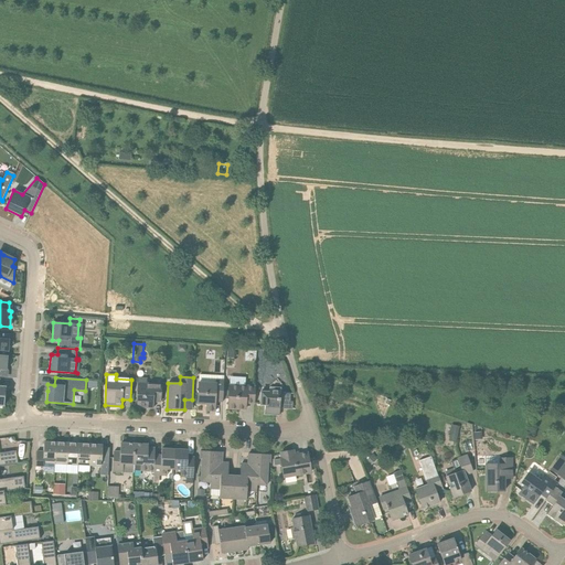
[(137,387),(136,407),(148,408),(153,408),(153,405),(153,402),(161,402),(162,384),(148,383),(148,380),(138,379),(137,387)]
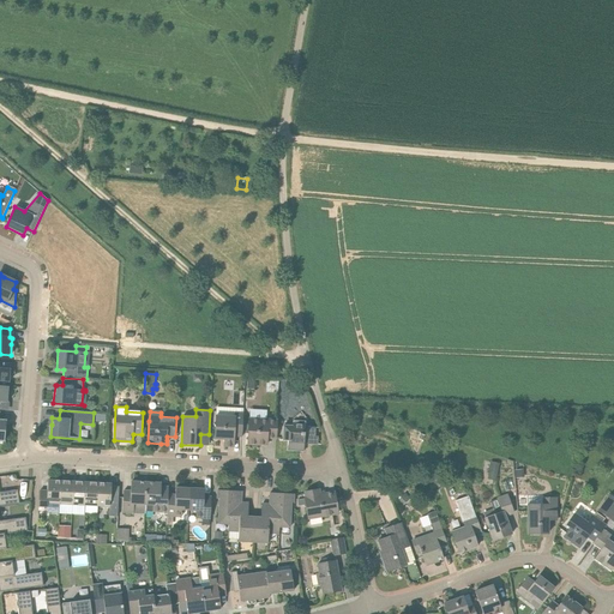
[(216,416),(215,439),(224,439),(223,446),(227,447),(233,447),(234,444),(234,437),(241,437),(244,414),(234,413),(234,416),(216,416)]
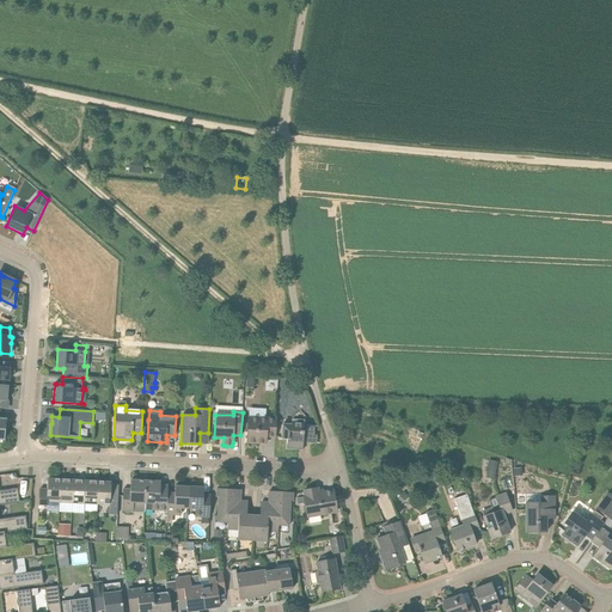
[(249,417),(248,442),(257,444),(264,444),(264,440),(265,436),(275,436),(275,420),(265,418),(249,417)]
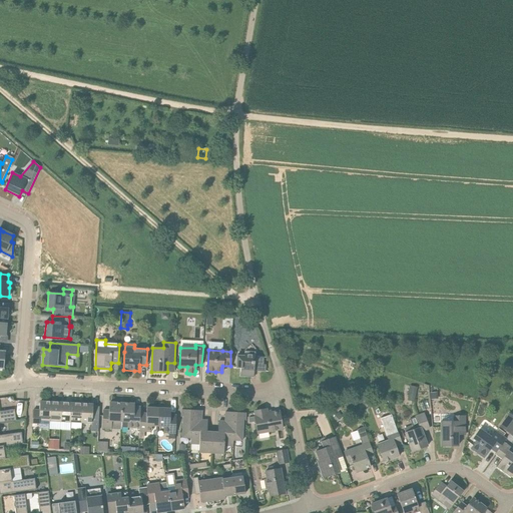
[(236,356),(235,369),(240,369),(239,376),(249,377),(253,377),(253,373),(253,371),(265,372),(266,371),(266,365),(264,365),(264,357),(254,357),(254,353),(244,353),(244,357),(236,356)]
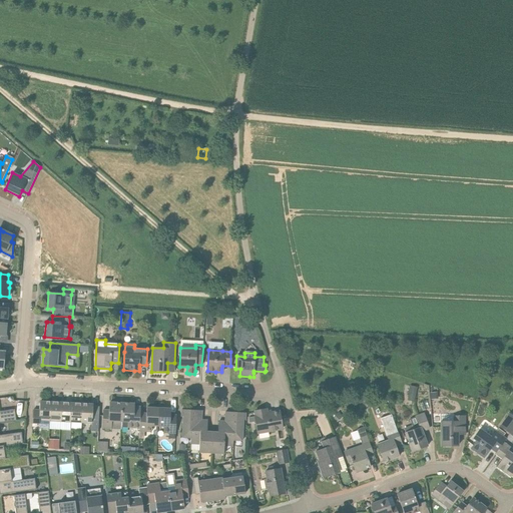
[(39,424),(39,421),(49,421),(50,402),(40,402),(40,404),(39,404),(39,409),(39,410),(33,410),(32,423),(39,424)]
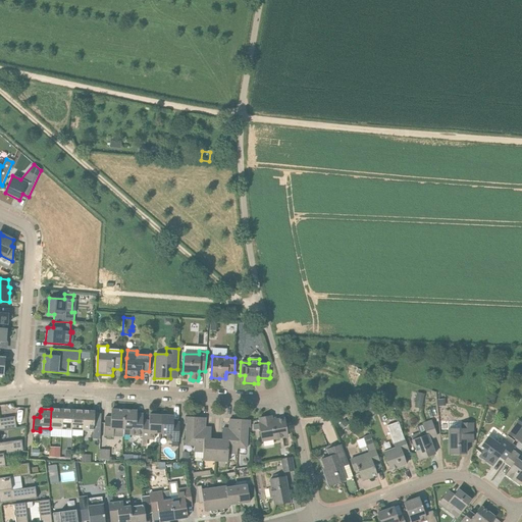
[(51,409),(50,428),(61,429),(62,410),(51,409)]
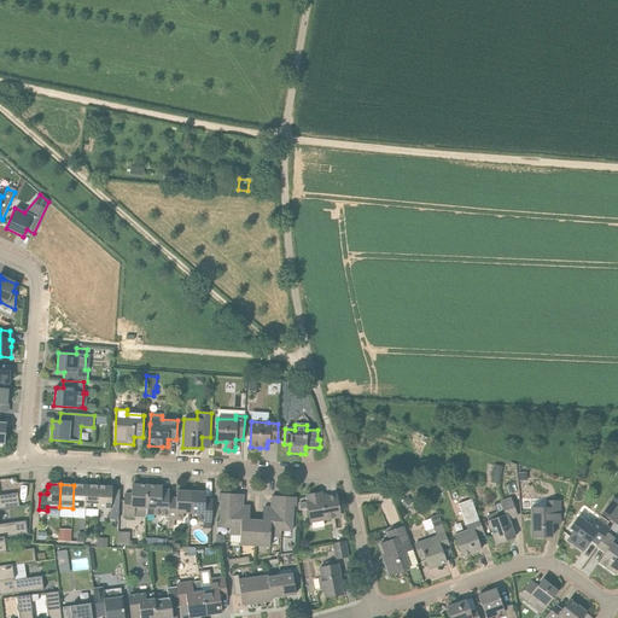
[(74,485),(73,508),(86,508),(87,485),(74,485)]
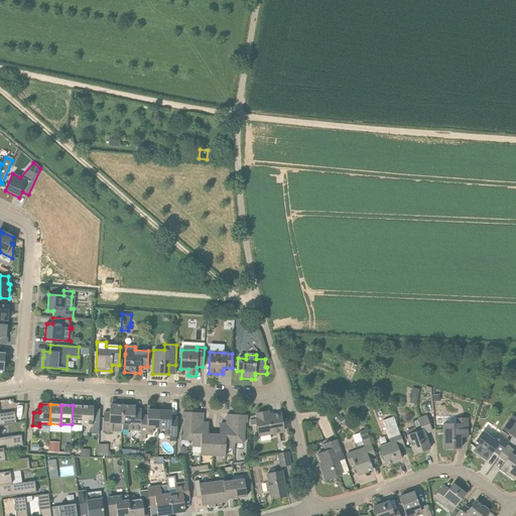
[(73,405),(72,424),(82,425),(83,406),(73,405)]
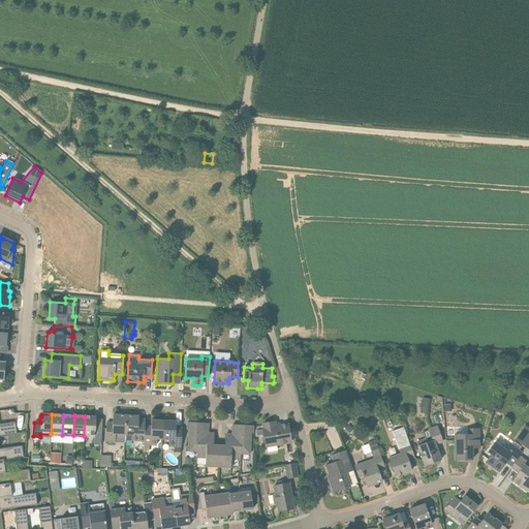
[(106,423),(105,441),(115,442),(116,435),(125,436),(126,415),(113,415),(113,424),(106,423)]
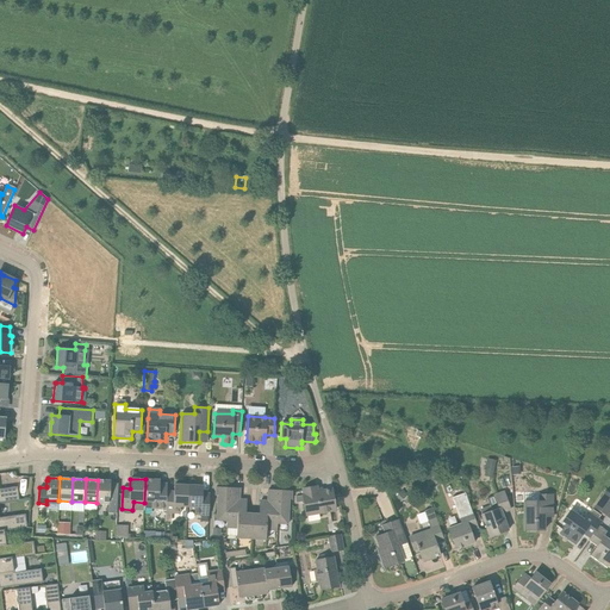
[(143,508),(144,508),(166,509),(167,491),(167,487),(160,487),(160,480),(145,479),(144,503),(143,508)]
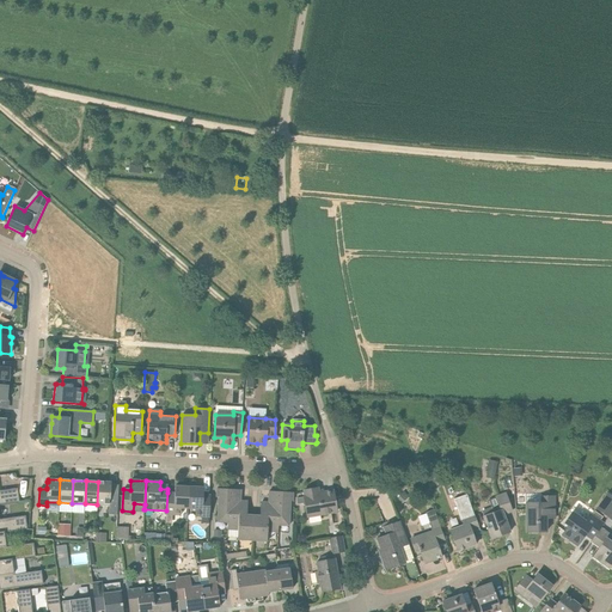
[(98,482),(97,505),(109,505),(109,514),(117,515),(118,488),(111,488),(111,485),(111,482),(98,482)]
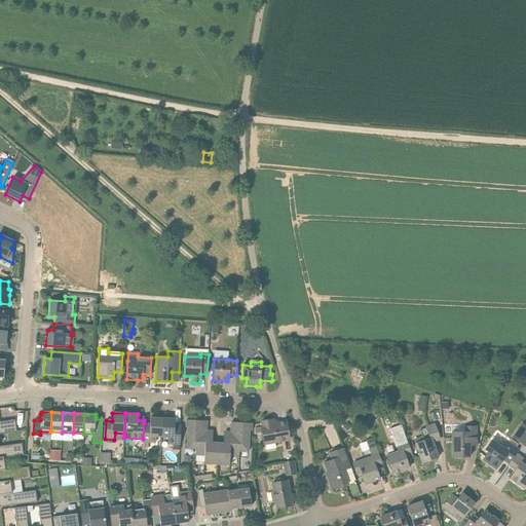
[(0,431),(15,429),(13,418),(0,419),(0,431)]
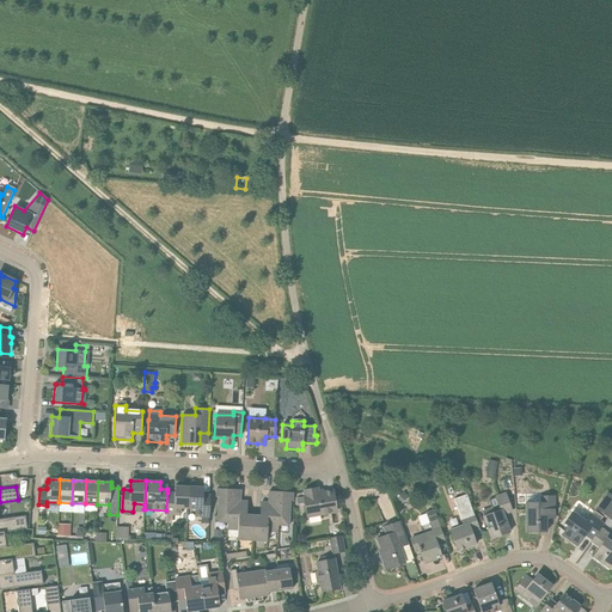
[(181,508),(188,508),(189,487),(175,487),(175,494),(167,493),(166,510),(166,514),(181,515),(181,508)]
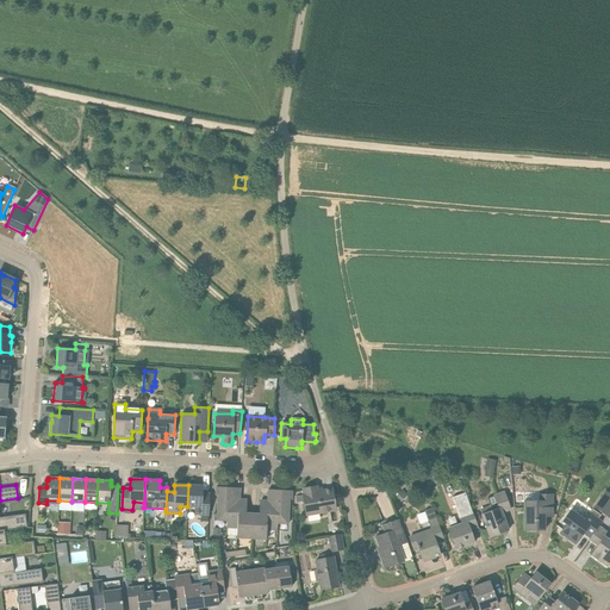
[(203,493),(203,486),(188,485),(187,506),(194,508),(194,515),(200,515),(206,515),(209,516),(210,495),(203,493)]
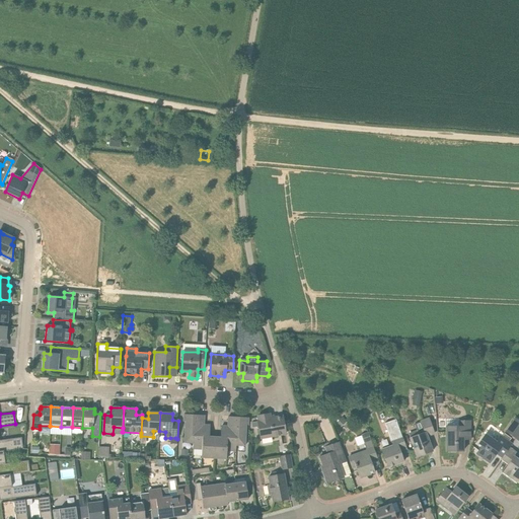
[(261,438),(286,434),(283,417),(270,419),(269,414),(257,416),(258,421),(257,421),(257,422),(258,427),(261,438)]
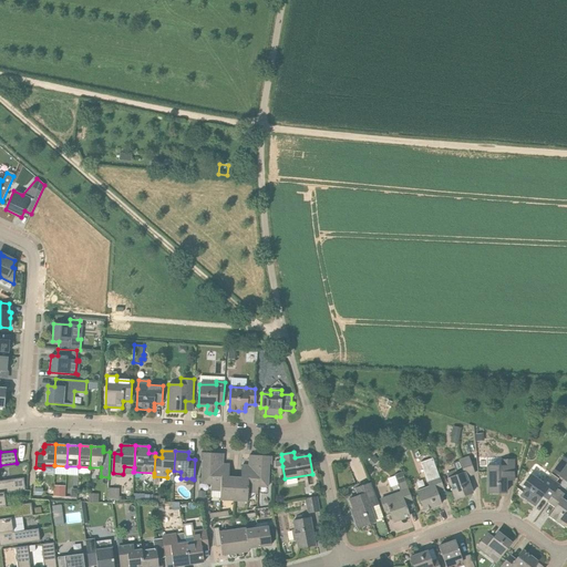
[(271,464),(271,456),(251,455),(251,466),(241,465),(240,478),(228,477),(229,465),(219,464),(220,454),(200,453),(200,461),(203,461),(202,480),(212,480),(210,491),(220,491),(220,501),(247,502),(248,493),(257,493),(258,482),(268,483),(269,464),(271,464)]
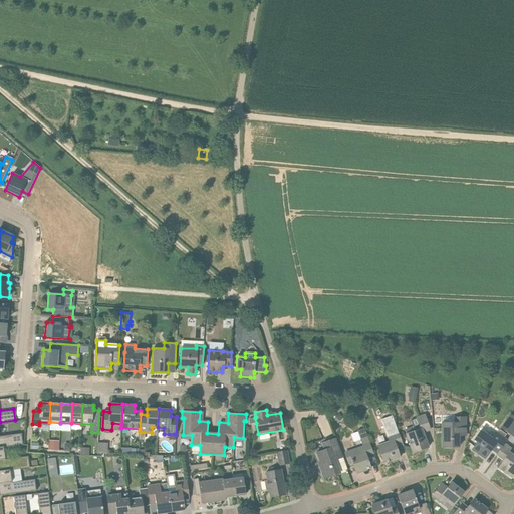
[(342,417),(338,413),(333,418),(337,422),(342,417)]
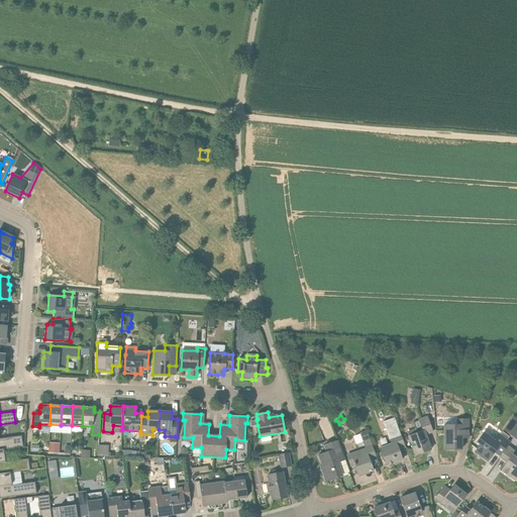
[(415,429),(406,432),(407,435),(415,455),(430,449),(424,435),(433,432),(427,415),(417,419),(421,430),(416,432),(415,429)]
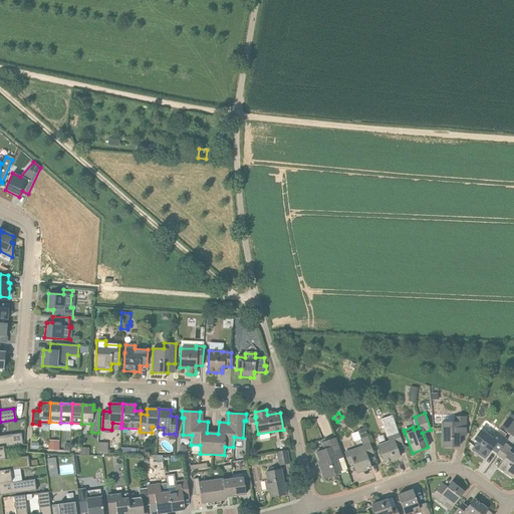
[(513,417),(510,415),(504,423),(508,426),(505,431),(511,435),(513,430),(513,417)]
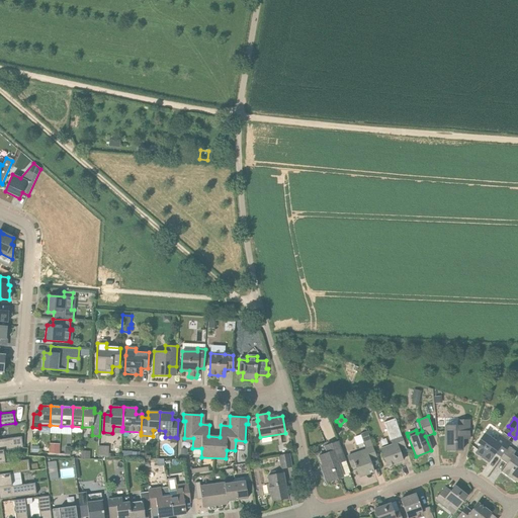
[(380,448),(387,466),(403,461),(399,451),(406,448),(404,443),(402,436),(395,419),(383,423),(390,437),(392,444),(391,444),(380,448)]
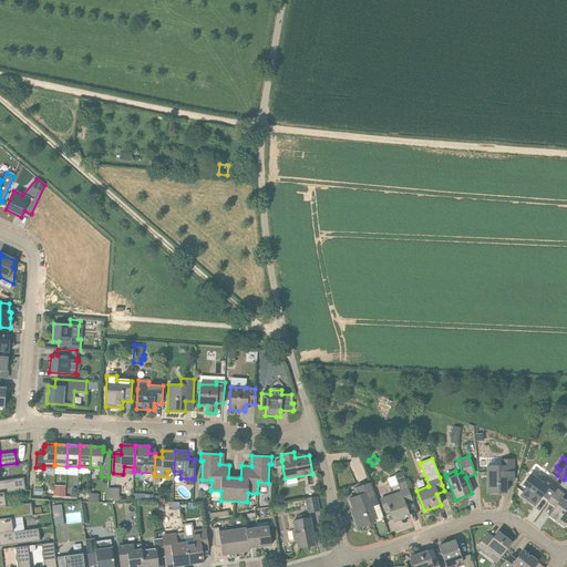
[(487,462),(476,462),(478,477),(486,477),(487,493),(506,493),(506,480),(513,478),(513,459),(501,460),(501,466),(495,466),(495,467),(487,467),(487,466),(487,462)]
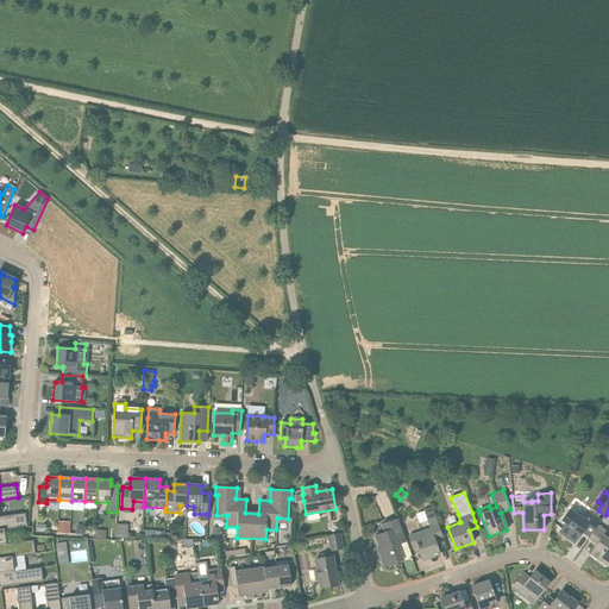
[(440,554),(434,540),(443,537),(432,507),(424,510),(428,525),(427,525),(428,529),(408,537),(410,546),(416,544),(422,560),(440,554)]
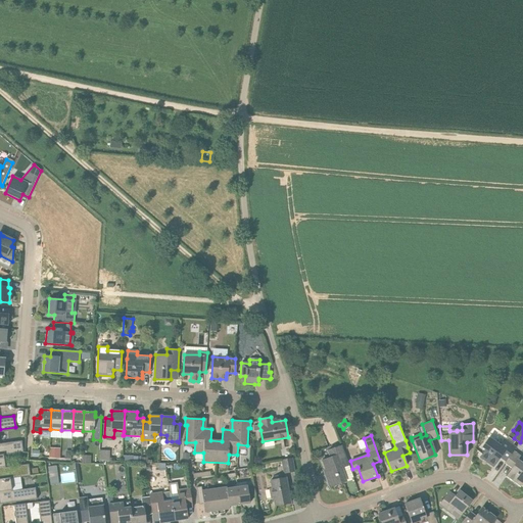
[(484,450),(480,457),(490,464),(491,463),(494,465),(500,458),(506,462),(513,453),(512,452),(515,449),(512,447),(515,442),(508,437),(501,447),(500,446),(487,438),(480,447),(484,450)]
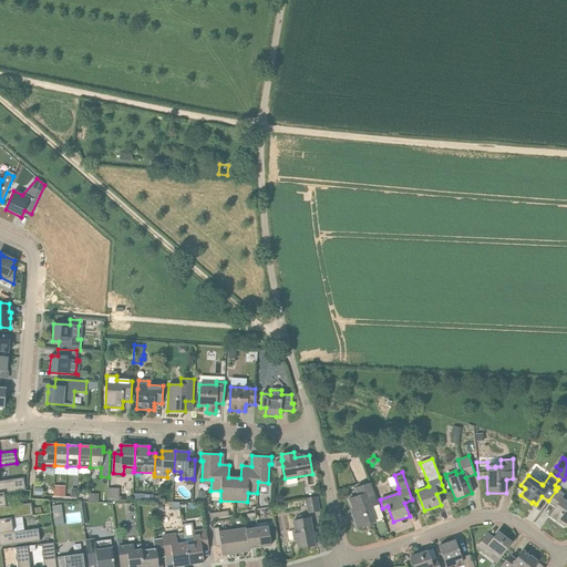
[(0,494),(3,494),(26,491),(23,478),(0,481),(0,494)]
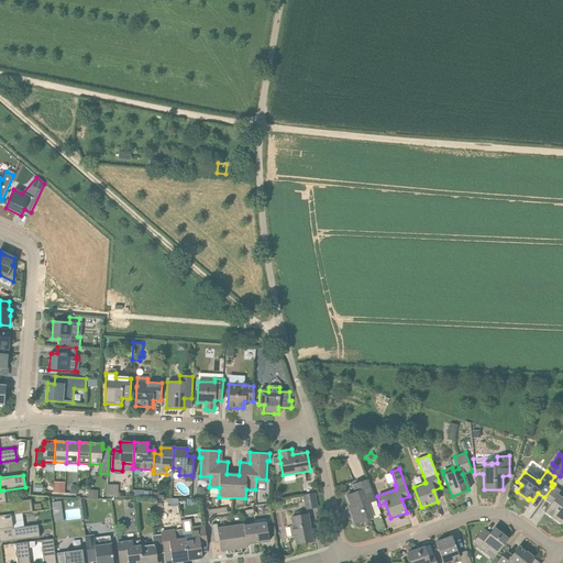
[(355,493),(346,496),(351,509),(354,508),(355,512),(351,514),(354,525),(373,518),(367,503),(374,499),(366,479),(352,484),(355,493)]
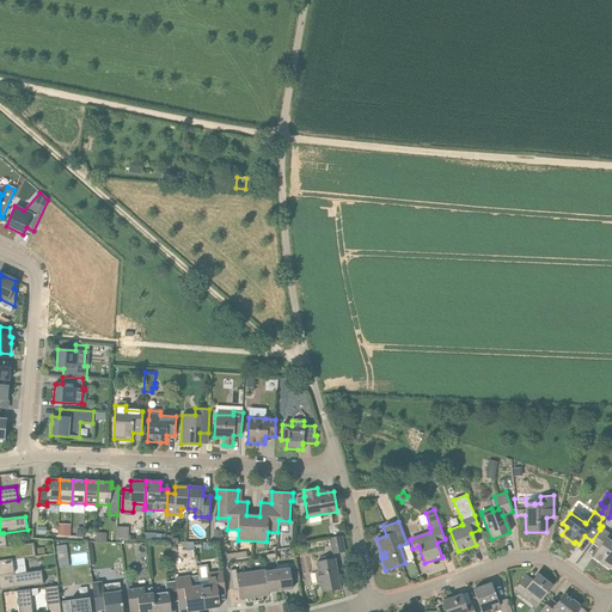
[(57,525),(57,536),(69,536),(71,525),(57,525)]
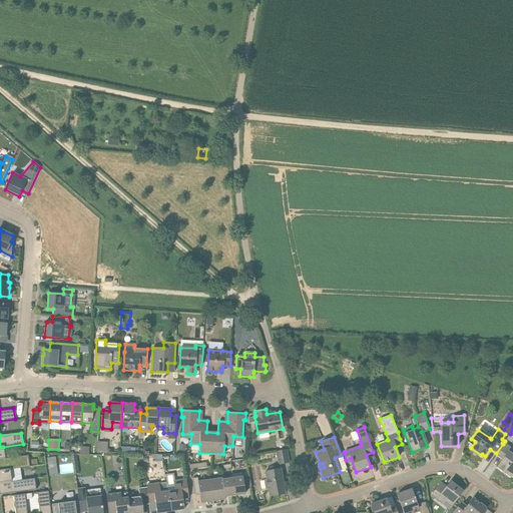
[(108,443),(97,442),(97,452),(101,452),(107,453),(108,443)]
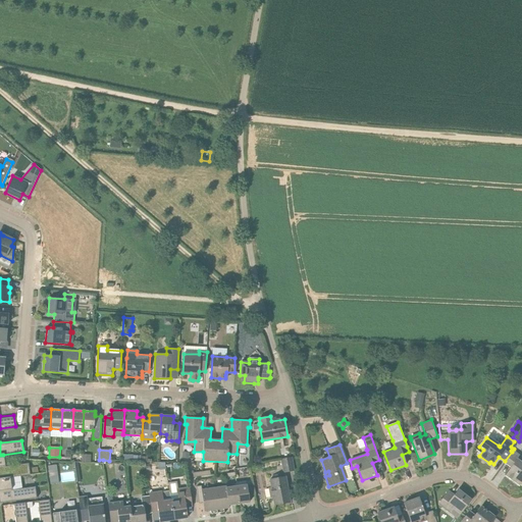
[(519,485),(521,480),(521,459),(512,452),(505,461),(512,466),(505,476),(519,485)]
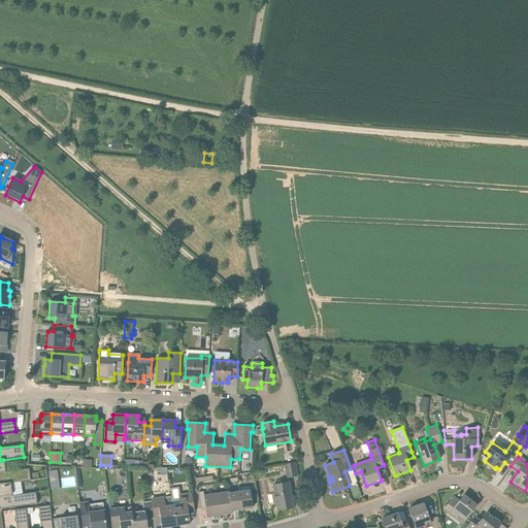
[(3,460),(0,460),(0,484),(10,484),(30,481),(29,468),(5,472),(3,460)]
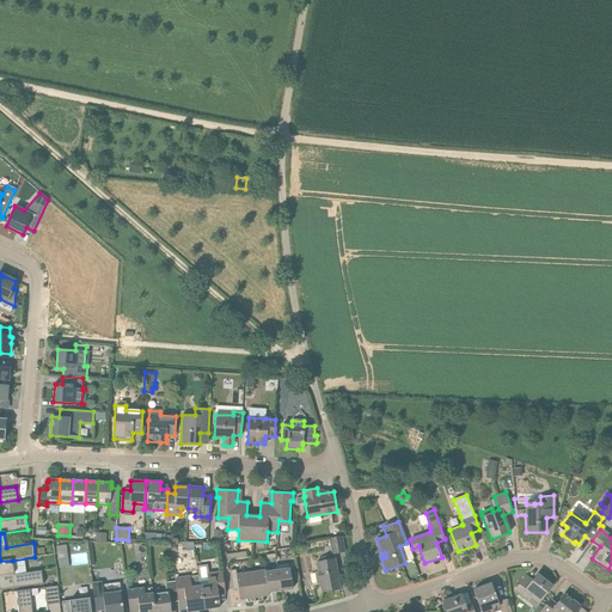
[(332,555),(344,552),(341,537),(329,538),(332,555)]
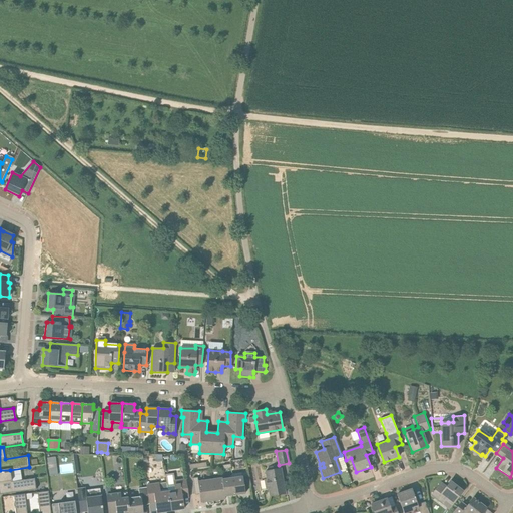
[(49,475),(61,474),(60,456),(49,456),(49,475)]
